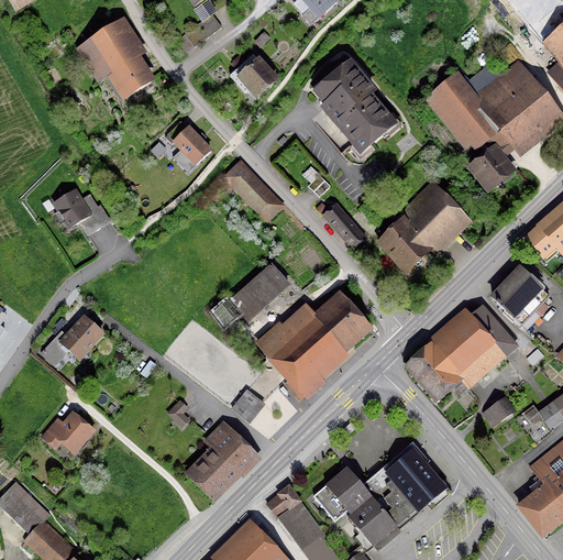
[(9,0),(14,9),(28,0),(9,0)]
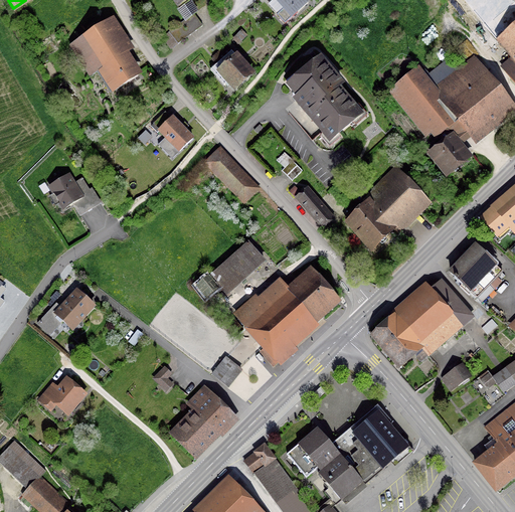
[(306,1),(305,0),(273,0),(289,17),(306,1)]
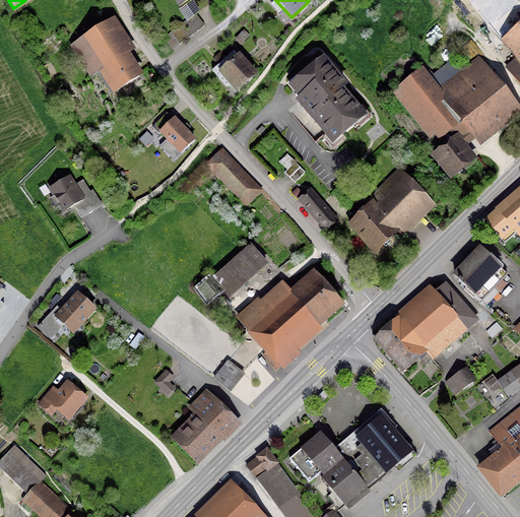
[(519,82),(519,0),(512,0),(485,22),(486,23),(501,40),(502,39),(517,57),(506,66),(519,82)]
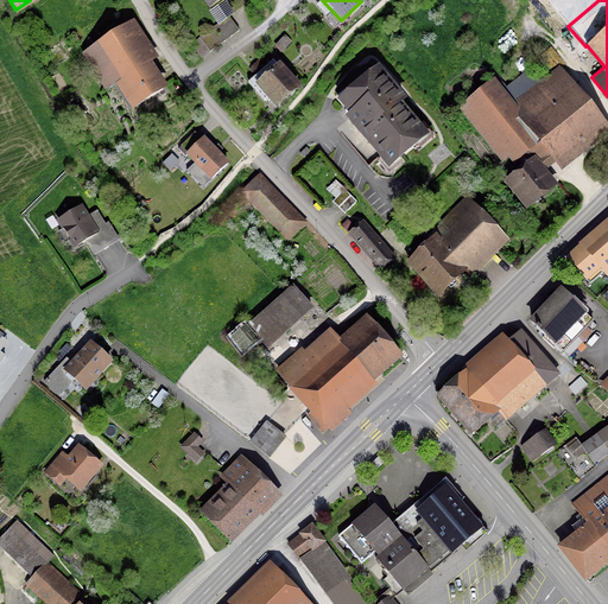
[(238,27),(227,13),(198,35),(207,46),(221,36),(223,39),(238,27)]
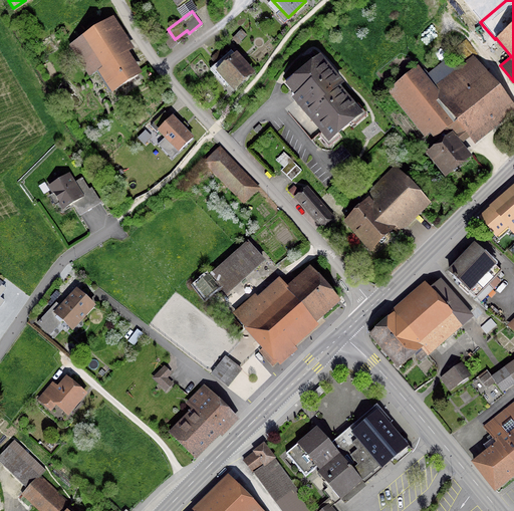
[(110,90),(137,73),(103,21),(69,43),(89,73),(96,69),(110,90)]
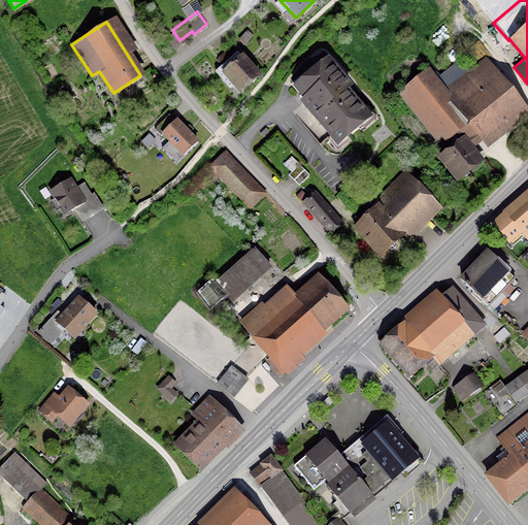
[(216,69),(229,85),(233,81),(240,89),(258,73),(236,51),(216,69)]
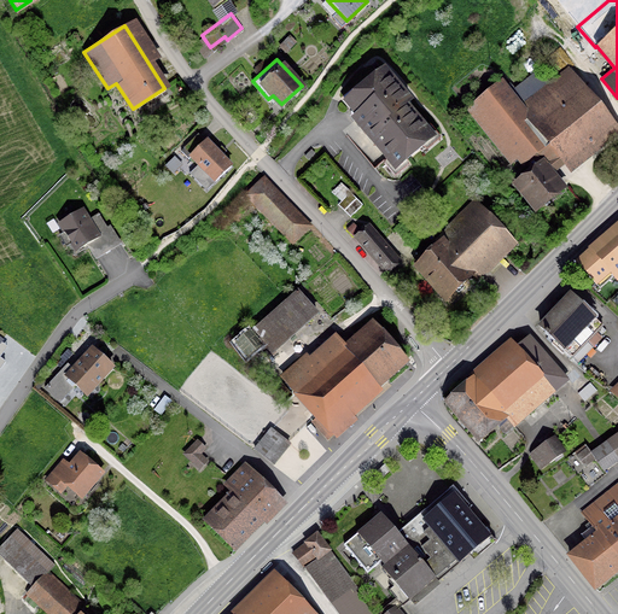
[(551,82),(540,68),(514,87),(512,83),(506,87),(501,80),(468,106),(512,159),(518,155),(523,162),(535,152),(536,155),(543,164),(558,152),(565,162),(612,124),(567,68),(551,82)]
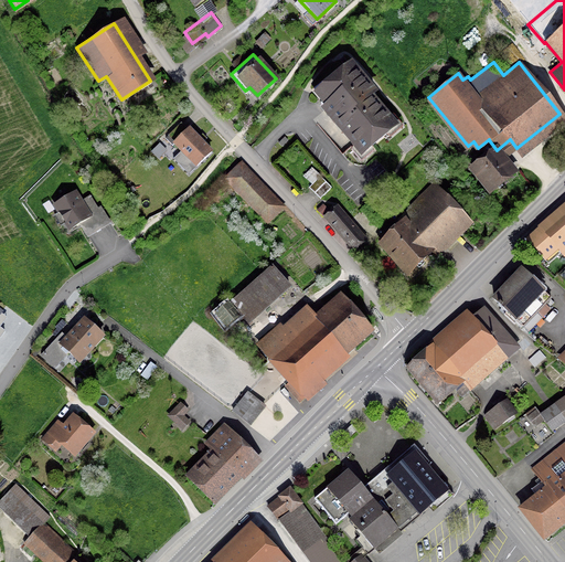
[(329,103),(323,107),(331,116),(331,118),(333,120),(336,122),(361,151),(394,124),(370,94),(374,91),(351,63),(320,88),(329,98),(329,103)]
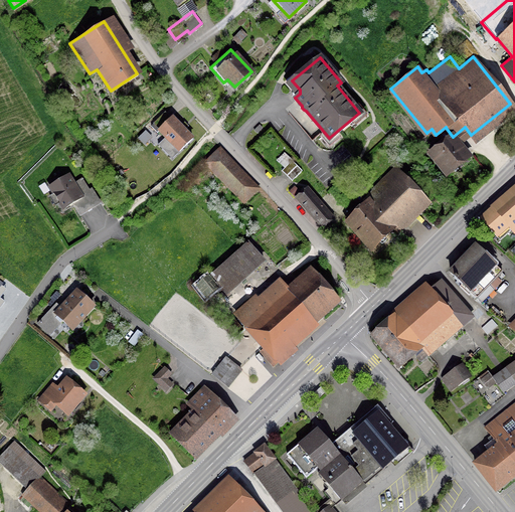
[(180,124),(171,116),(170,117),(164,110),(153,122),(159,128),(158,129),(178,150),(192,137),(183,128),(185,126),(182,122),(180,124)]
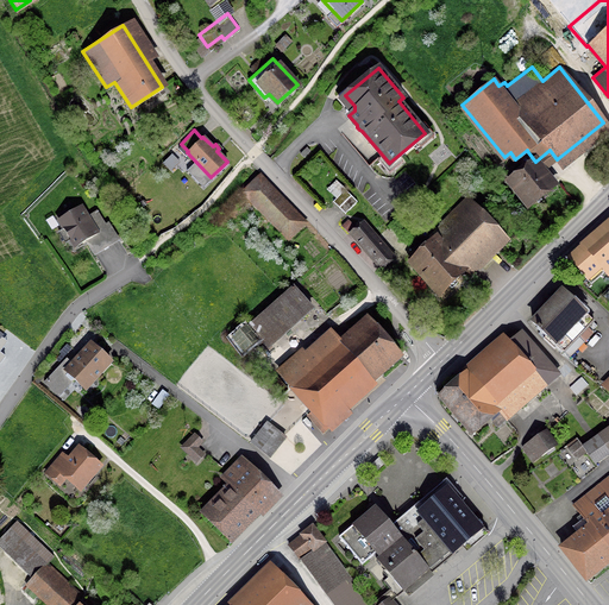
[(300,151),(303,155),(309,149),(306,145),(300,151)]
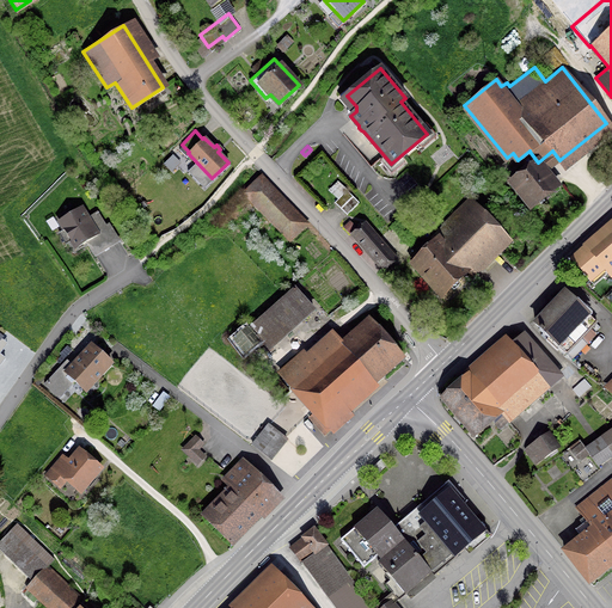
[(538,163),(531,153),(520,161),(526,169),(510,180),(531,204),(556,184),(538,163)]
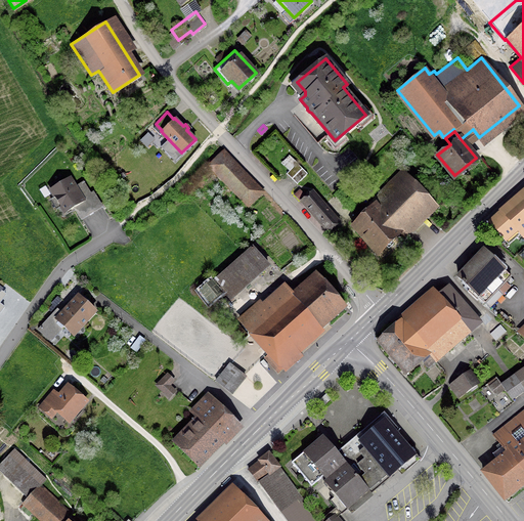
[(264,189),(225,147),(210,162),(249,204),(264,189)]
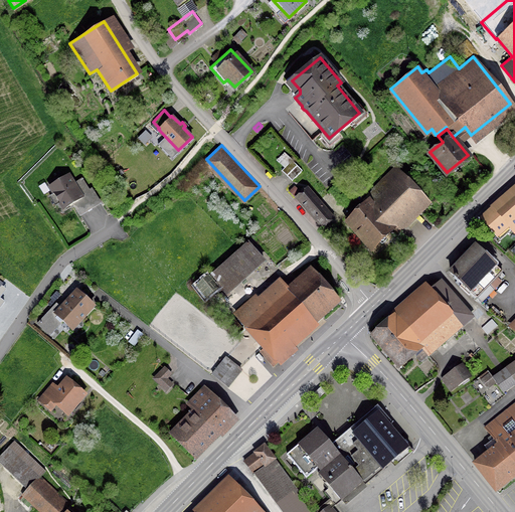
[(281,169),(291,179),(302,169),(291,158),(281,169)]
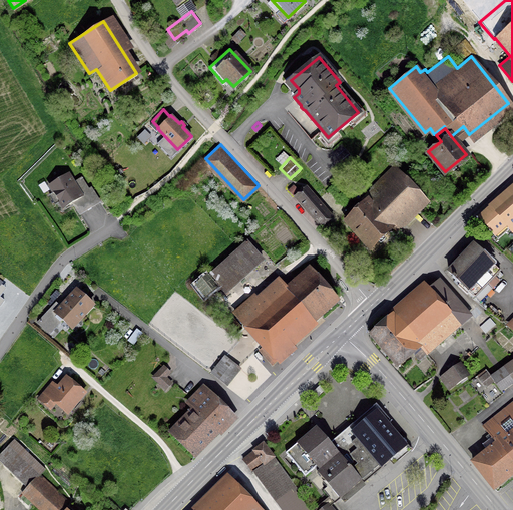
[(346,219),(369,246),(421,195),(422,196),(423,195),(393,164),(370,187),(371,188),(363,195),(367,199),(346,219)]
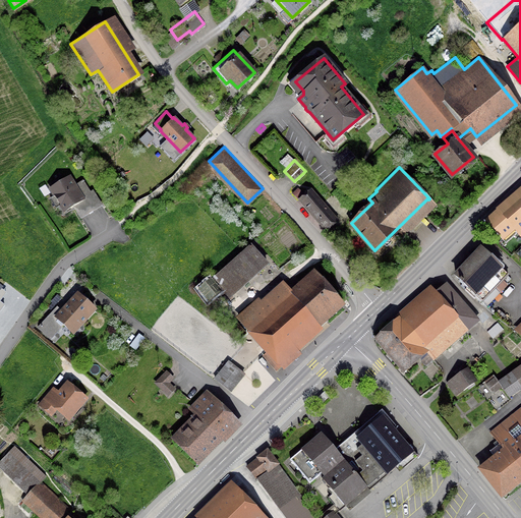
[(82,199),(67,175),(48,187),(63,212),(82,199)]
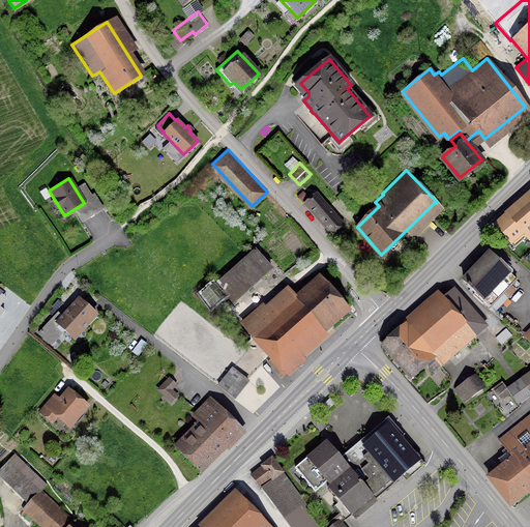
[(315,192),(304,201),(331,232),(342,223),(315,192)]
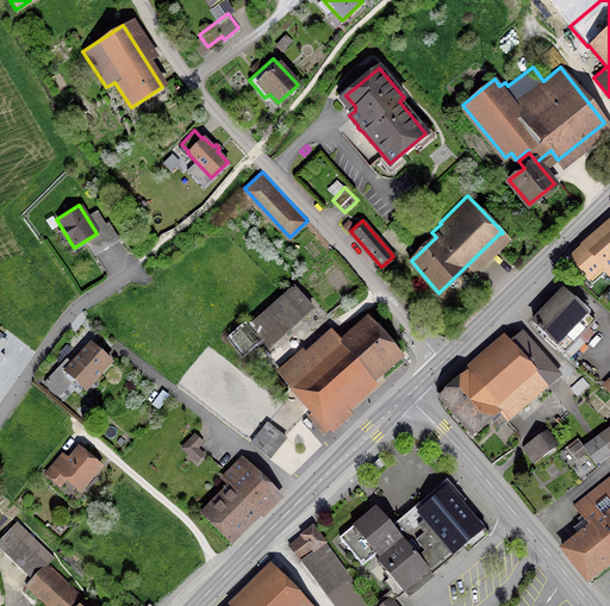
[(609,272),(607,268),(609,264),(609,222),(567,258),(587,282),(585,285),(597,297),(609,286),(609,272)]
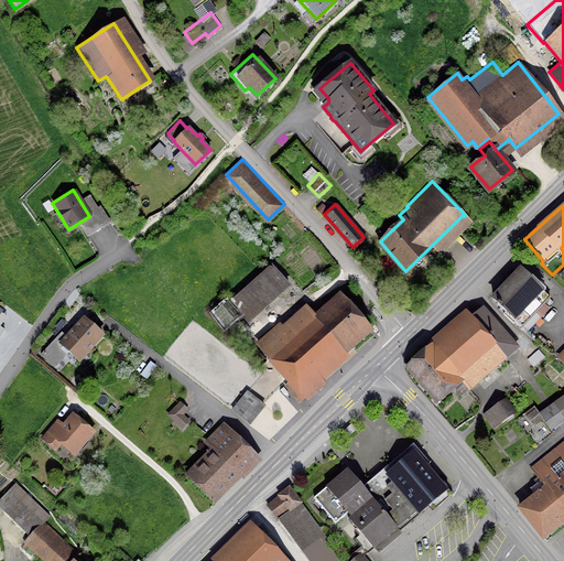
[(272,260),(230,297),(249,317),(291,282),(272,260)]
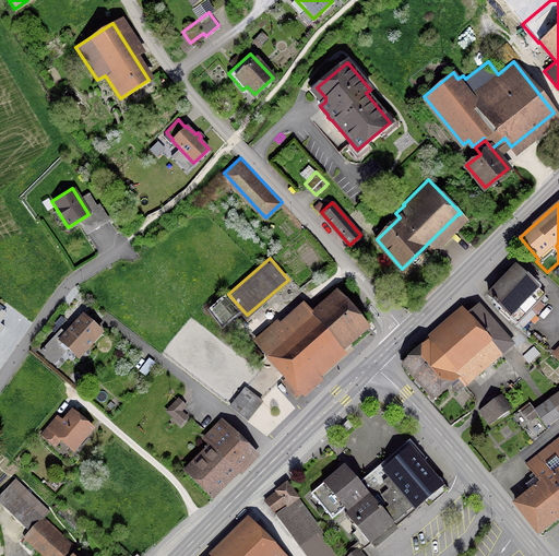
[(547,297),(544,293),(515,265),(488,294),(500,306),(498,309),(508,318),(510,316),(516,321),(530,307),(535,312),(543,304),(542,303),(547,297)]
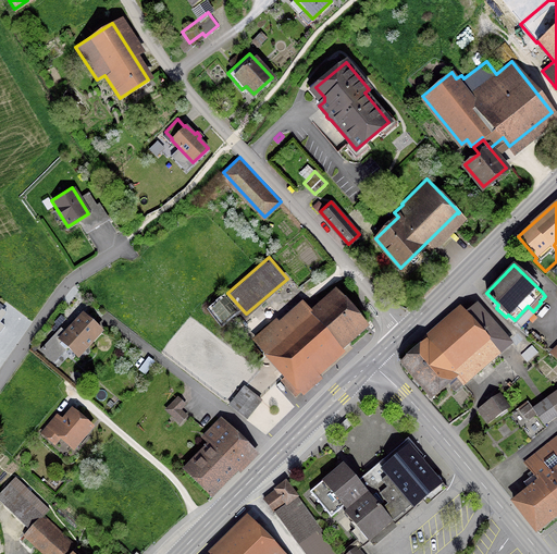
[(339,345),(366,321),(338,291),(312,314),(301,302),(276,324),(273,321),(255,339),(286,373),(281,378),(295,394),(299,390),(300,390),(301,389),(295,382),(338,343),(339,345)]
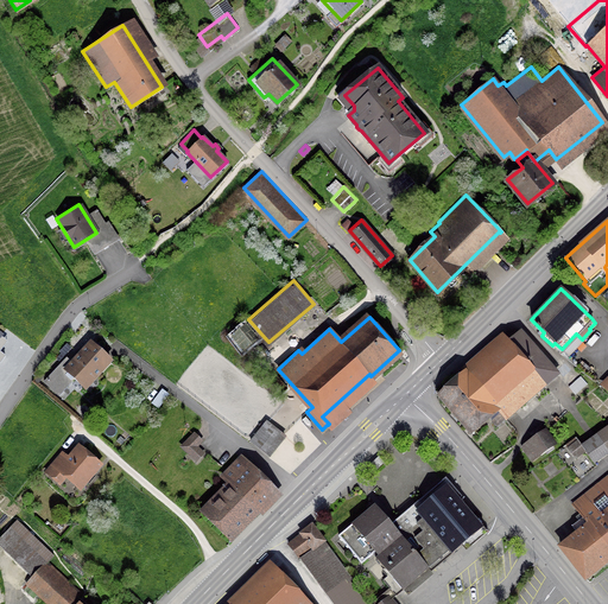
[(241,344),(257,334),(249,323),(245,326),(244,325),(233,334),(241,344)]
